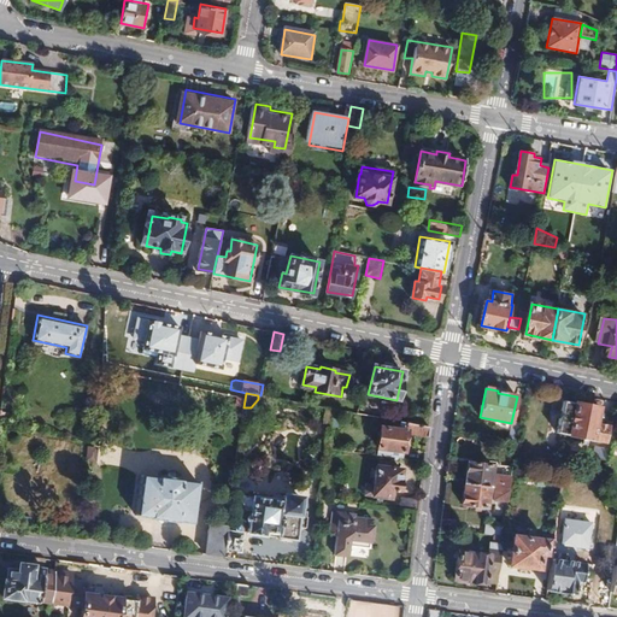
[(599,406),(563,399),(557,432),(604,441),(607,424),(595,422),(599,406)]
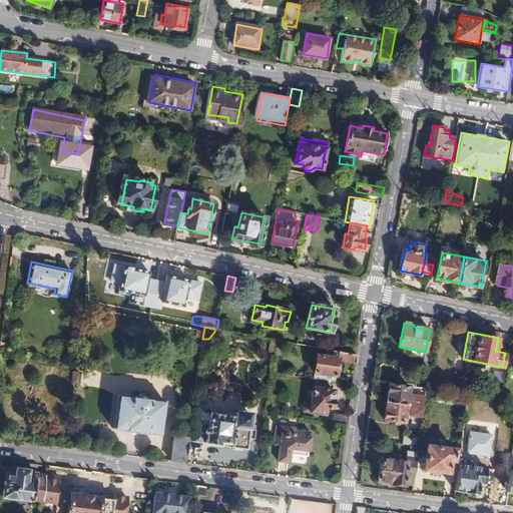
[(344,343),(343,352),(357,355),(358,346),(344,343)]
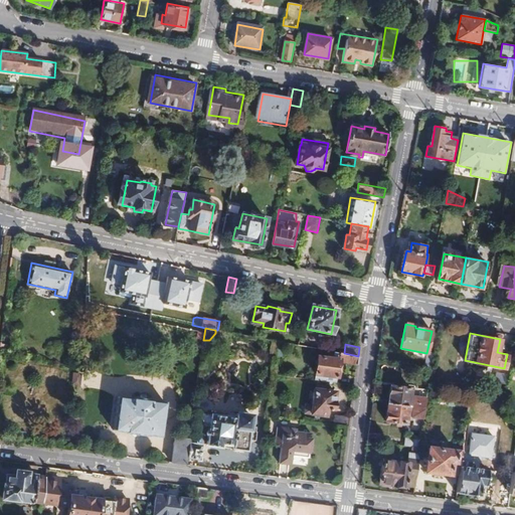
[(344,353),(334,352),(333,359),(318,356),(315,379),(326,381),(327,375),(337,377),(340,361),(357,365),(358,356),(344,353)]
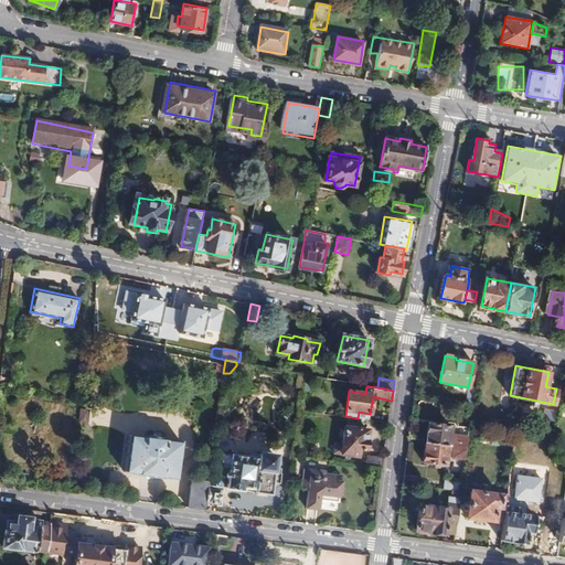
[(556,420),(557,411),(544,408),(543,418),(556,420)]
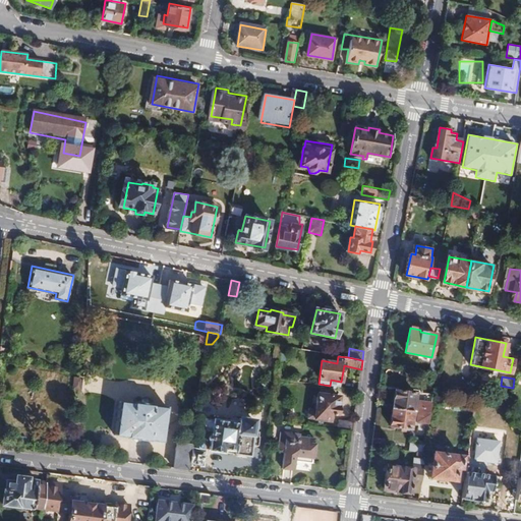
[(396,389),(393,407),(407,409),(413,410),(416,392),(396,389)]
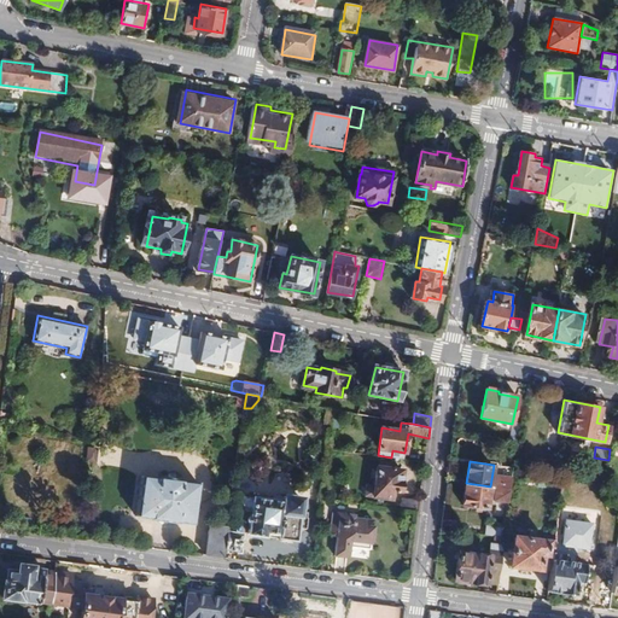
[(390,464),(380,462),(380,467),(378,467),(375,485),(369,485),(366,485),(363,495),(367,497),(373,499),(373,497),(391,500),(392,491),(401,493),(403,482),(401,482),(403,471),(390,470),(390,464)]
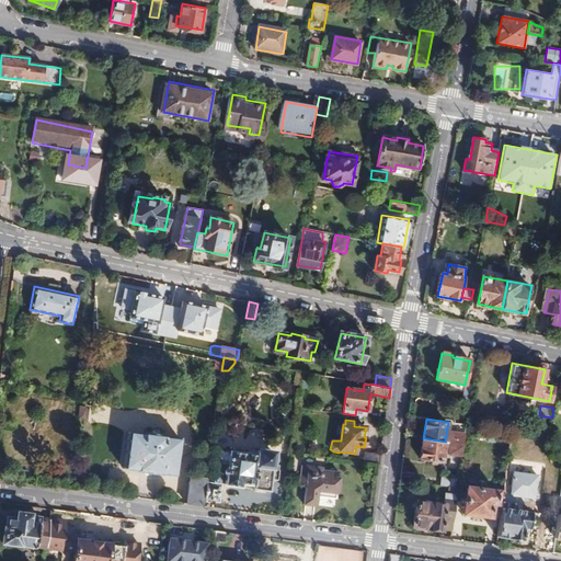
[(127,432),(123,468),(136,470),(137,471),(160,476),(160,473),(174,476),(179,438),(164,436),(163,435),(142,432),(142,433),(127,432)]
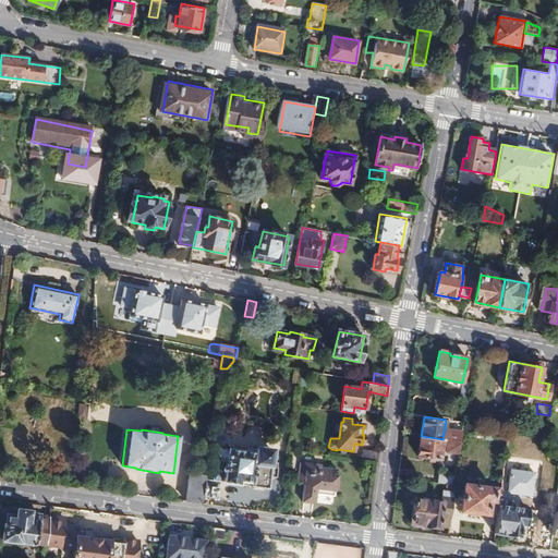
[(461,441),(462,431),(450,429),(448,439),(461,441)]
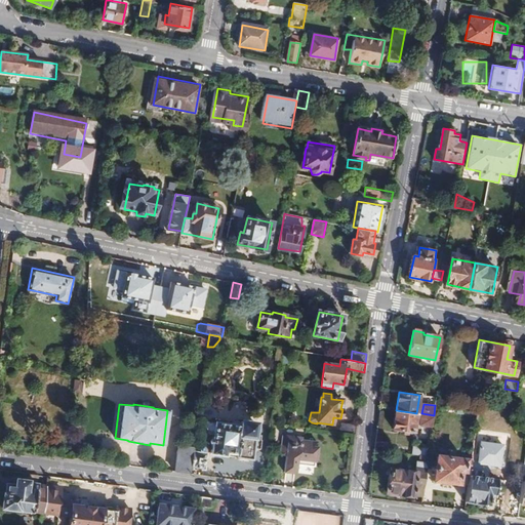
[(410,412),(396,410),(394,428),(414,431),(415,423),(416,413),(410,412)]
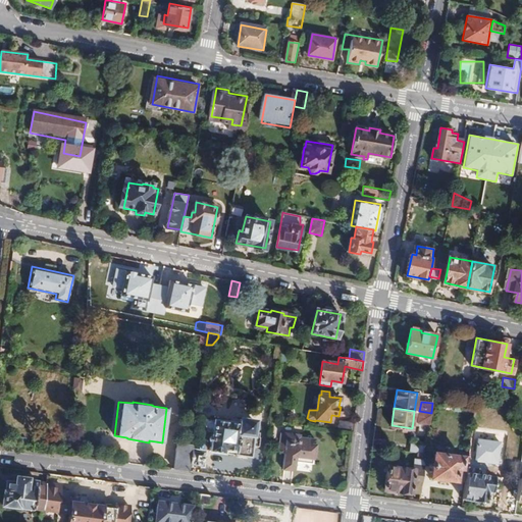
[(431,413),(419,411),(418,422),(429,423),(431,413)]
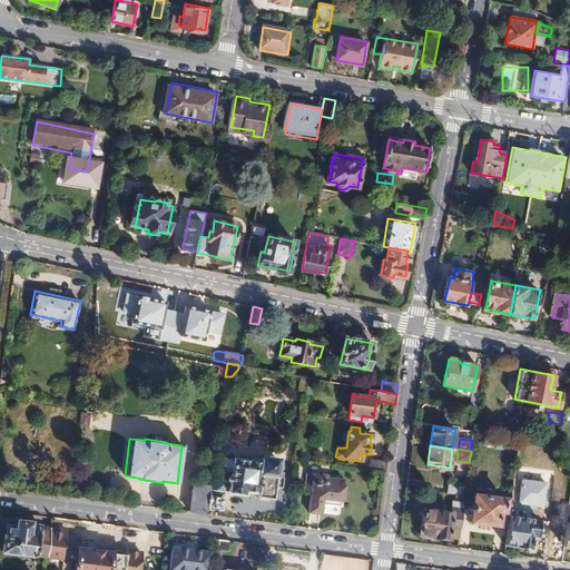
[(262,462),(222,457),(220,468),(232,470),(228,492),(245,494),(245,489),(254,490),(254,495),(273,498),(274,487),(282,488),(284,473),(276,472),(278,460),(262,458),(262,462)]
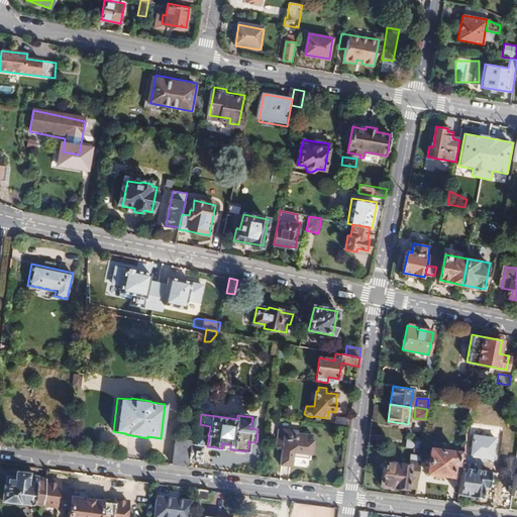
[(335,425),(349,427),(351,417),(337,416),(335,425)]
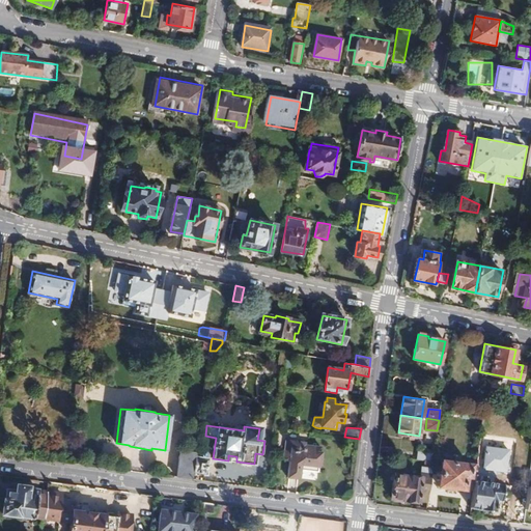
[(305,442),(286,440),(283,457),(289,458),(287,477),(300,478),(301,470),(316,472),(317,467),(319,467),(322,451),(319,451),(320,447),(304,445),(305,442)]
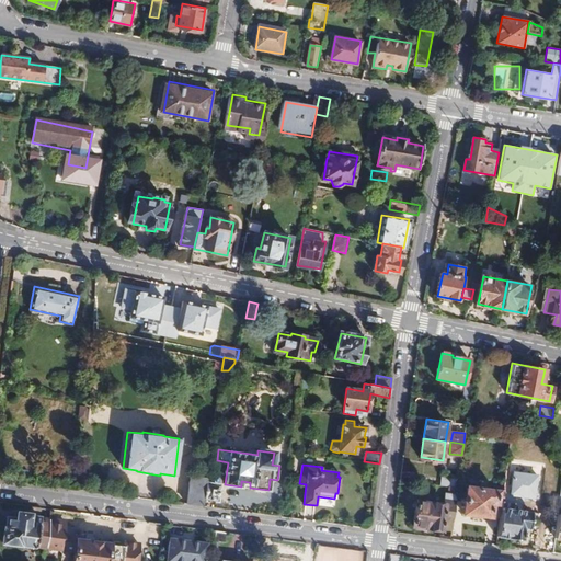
[(514,467),(507,466),(504,488),(512,489),(514,467)]
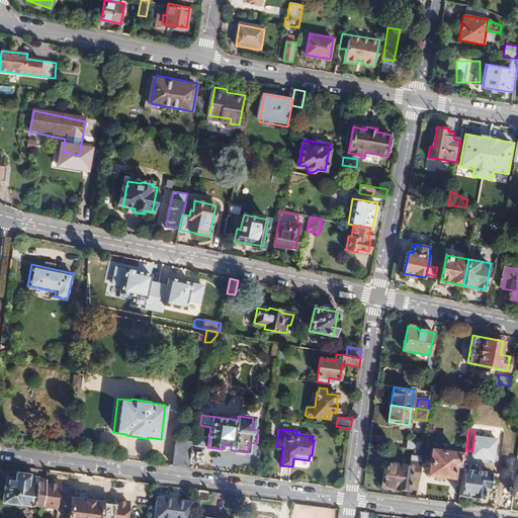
[(191,442),(188,460),(200,461),(201,459),(203,459),(205,451),(202,450),(202,447),(197,446),(198,440),(191,439),(191,442)]
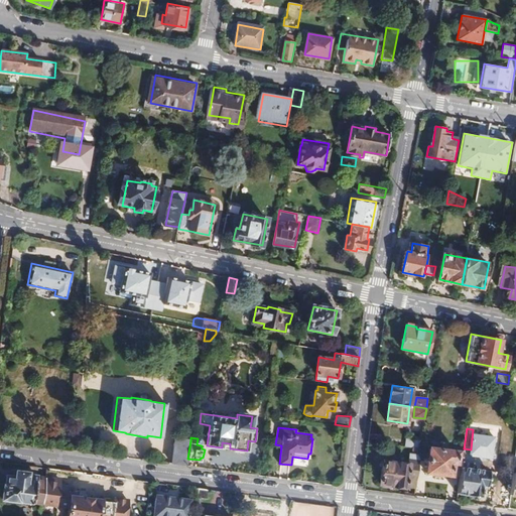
[(413,446),(421,447),(422,439),(407,437),(406,445),(408,446),(413,446)]
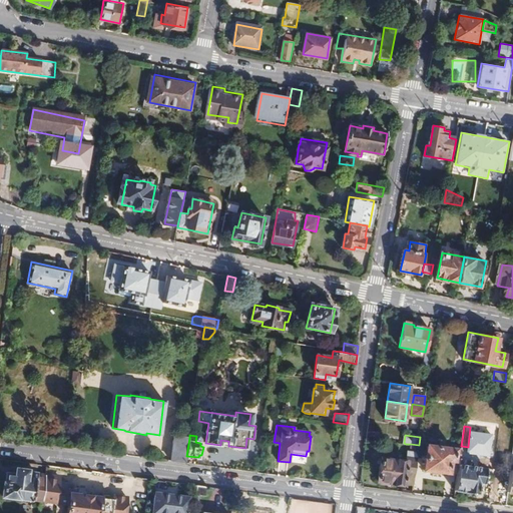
[(173,436),(170,461),(185,463),(186,456),(189,438),(173,436)]
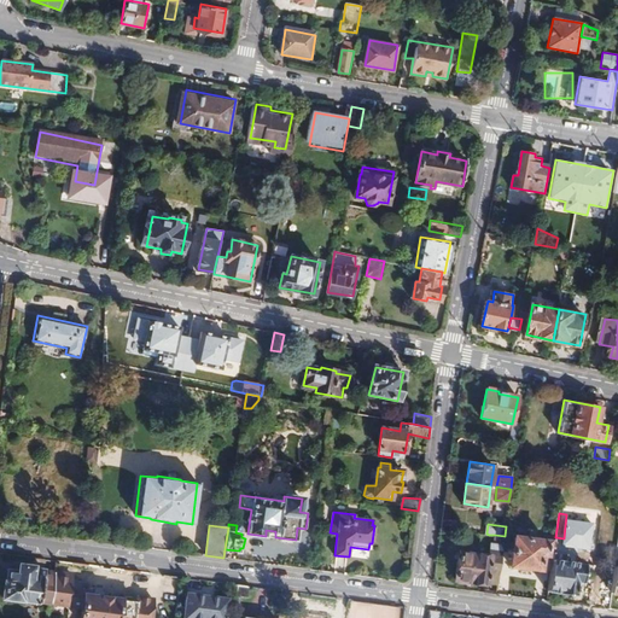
[(487,582),(497,583),(500,565),(505,536),(495,535),(495,544),(491,544),(489,555),(459,552),(455,579),(459,579),(458,582),(465,583),(466,581),(487,583),(487,582)]
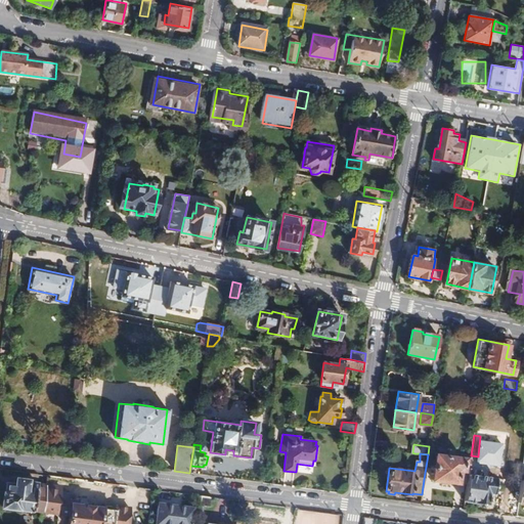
[(470,466),(471,460),(436,455),(433,479),(457,482),(460,469),(464,470),(464,466),(470,466)]
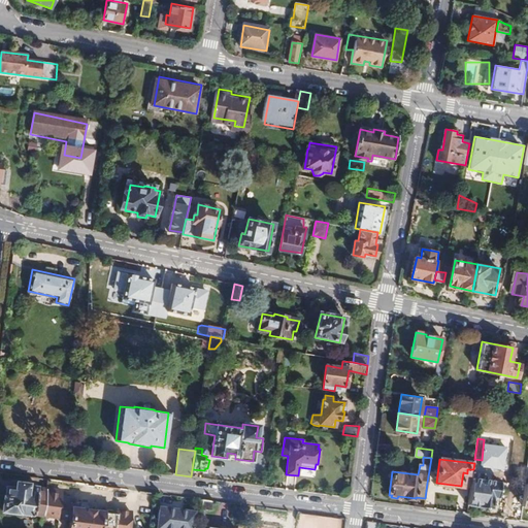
[(472,474),(468,506),(492,508),(493,500),(498,500),(500,484),(484,482),(485,476),(472,474)]
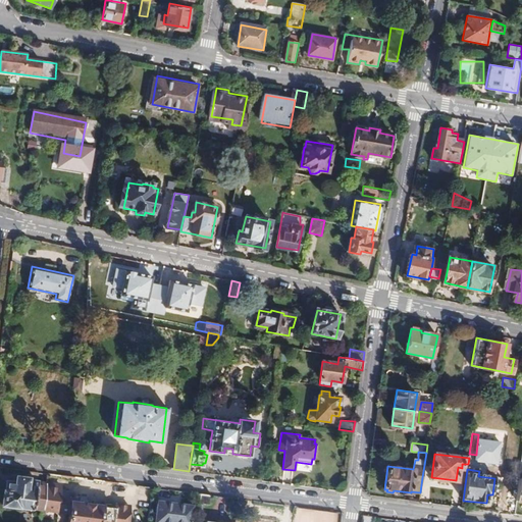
[(43,509),(47,483),(33,481),(23,479),(23,477),(16,476),(15,483),(6,481),(5,491),(4,491),(2,505),(33,509),(34,508),(43,509)]
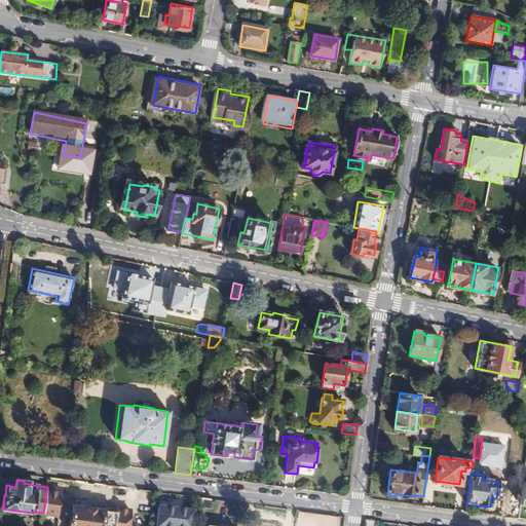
[(61,489),(47,487),(43,513),(58,515),(61,489)]
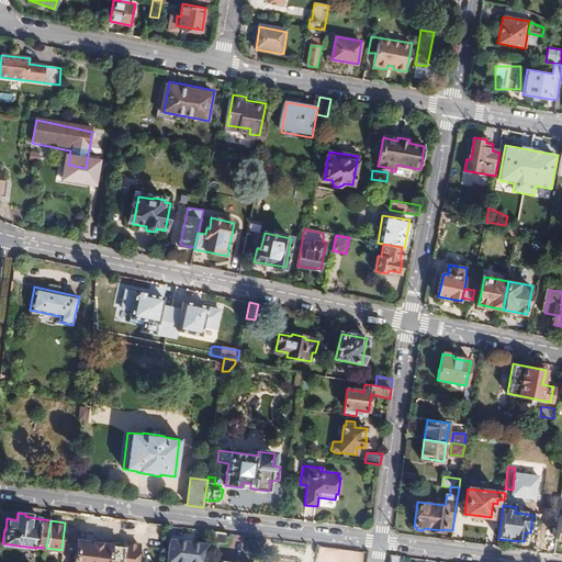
[(225,542),(226,532),(217,531),(216,541),(225,542)]
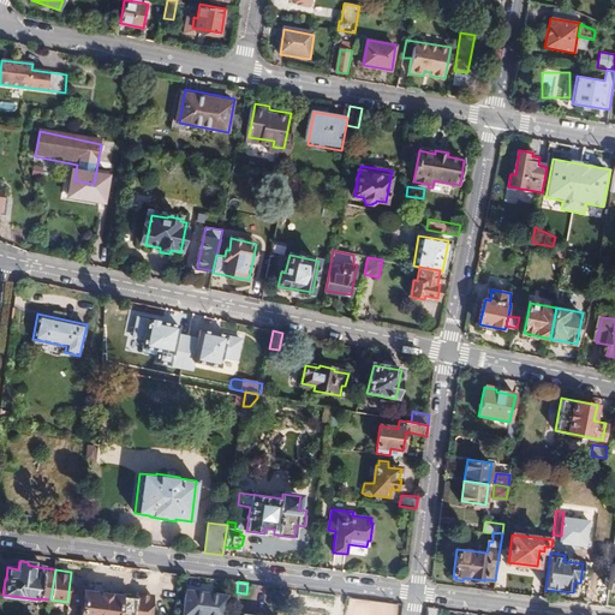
[(85,591),(69,589),(67,602),(83,603),(84,592),(85,591)]
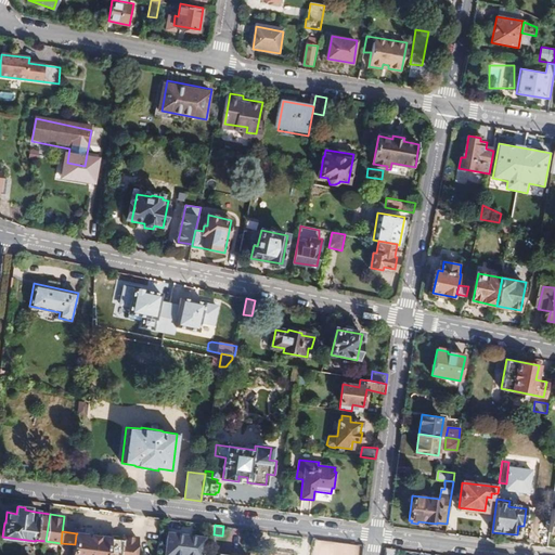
[(168,532),(165,554),(203,554),(206,538),(168,532)]
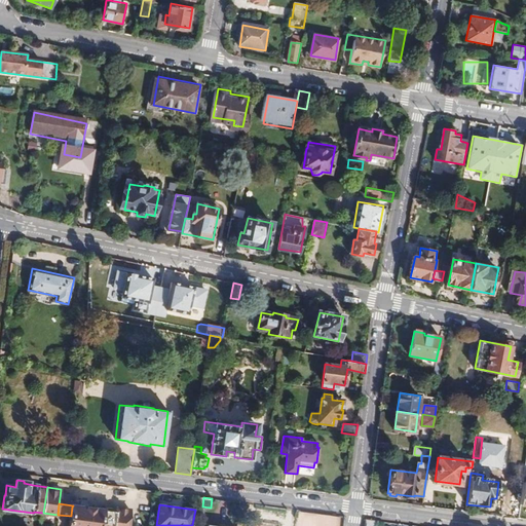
[(119,525),(121,513),(72,506),(69,525),(119,525)]
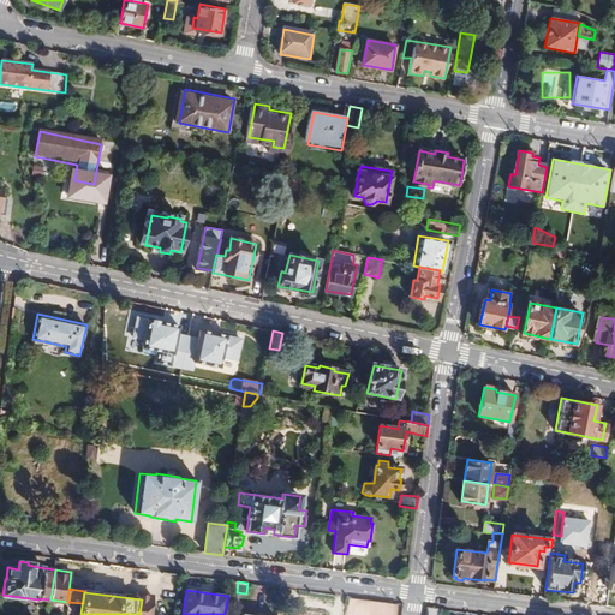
[(157,614),(161,599),(143,597),(142,599),(139,614),(157,614)]
